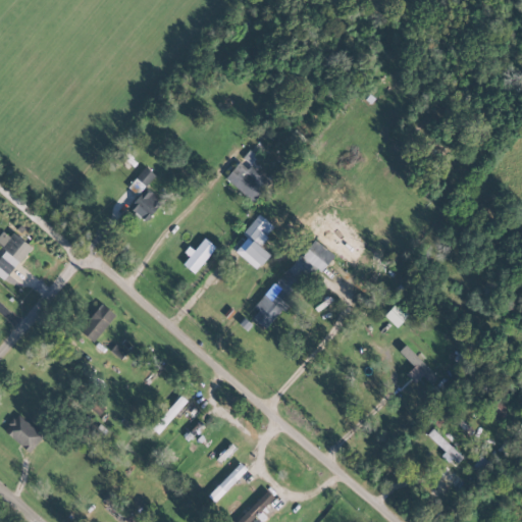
[(257,156),(247,149),(223,178),(253,201),(269,181),(249,165),(257,156)]
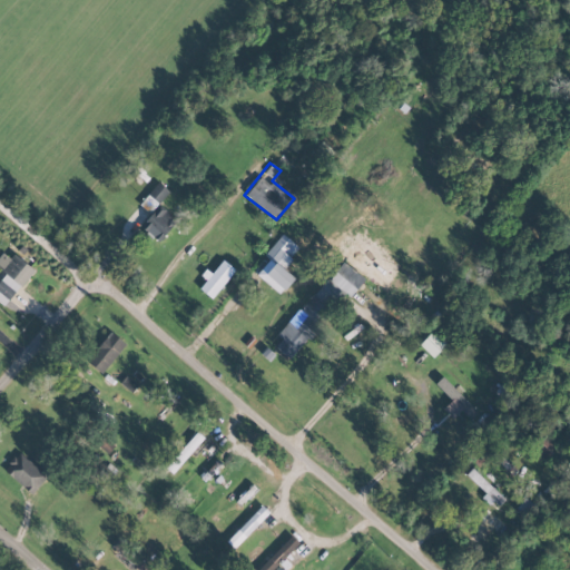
[(147,194),(158,203),(168,190),(157,182),(147,194)]
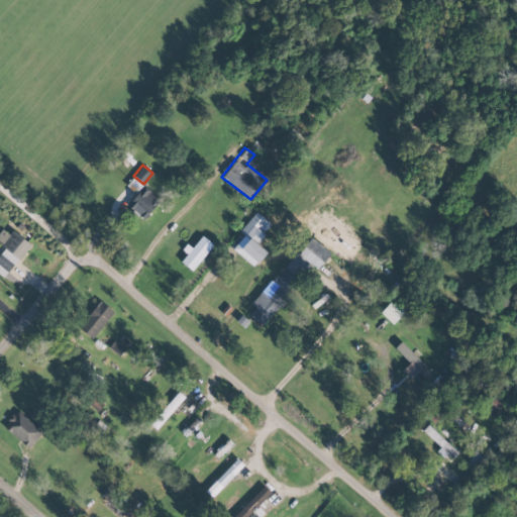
[(143,219),(161,198),(143,184),(126,205),(143,219)]
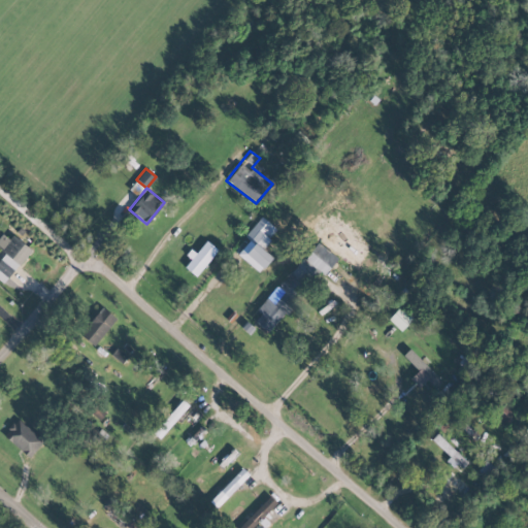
[(237,255),(260,271),(271,257),(262,250),(276,229),(260,217),(245,236),(249,239),(237,255)]
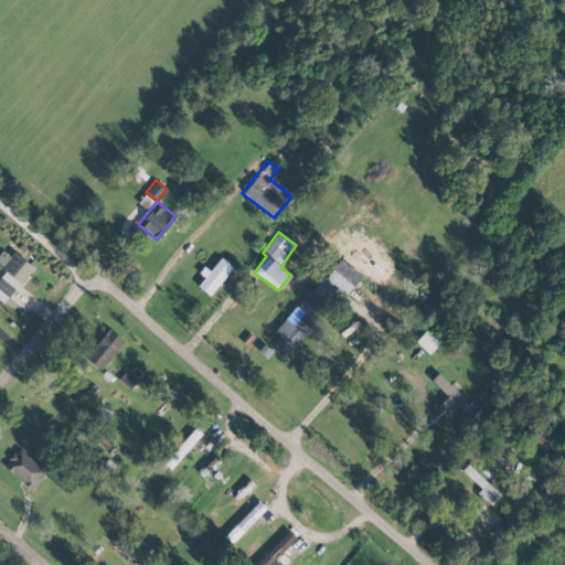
[(0,266),(21,283),(32,268),(4,246),(0,252),(0,266)]
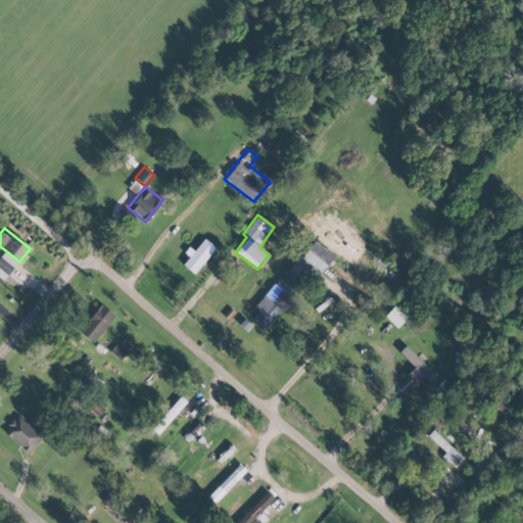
[(195,274),(215,246),(202,238),(183,266),(195,274)]
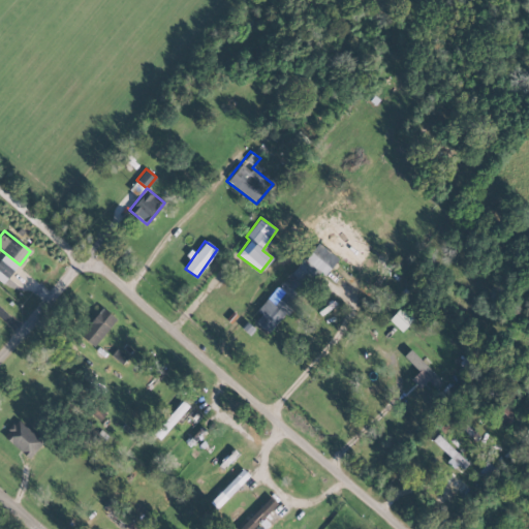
[(338,258),(315,241),(259,312),(261,314),(254,322),(267,332),(316,270),(324,276),(338,258)]
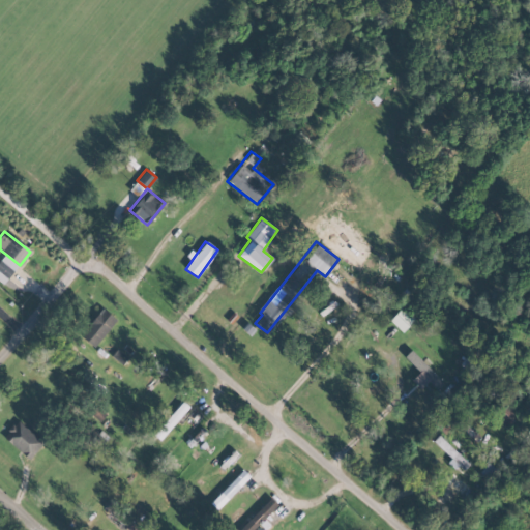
[(81,336),(95,347),(116,319),(101,307),(81,336)]
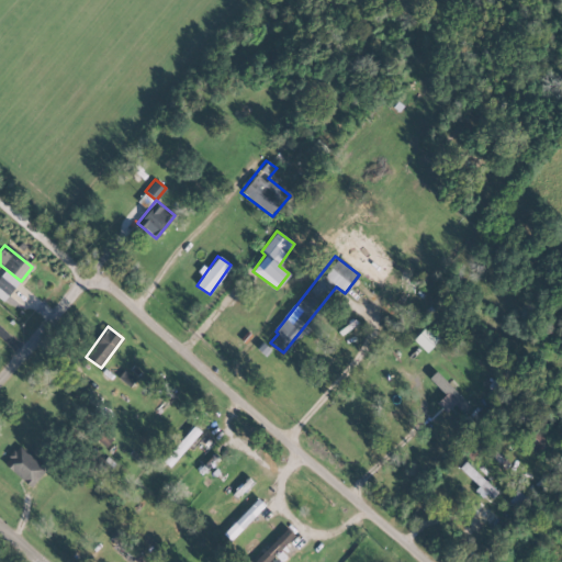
[(438,339),(425,326),(413,339),(426,352),(438,339)]
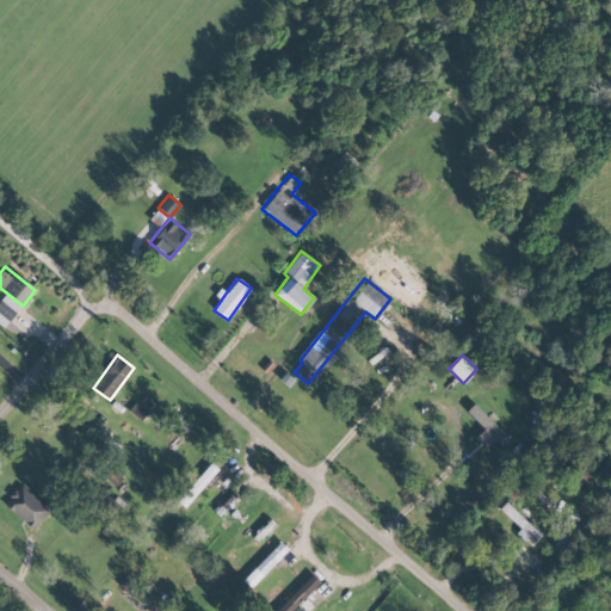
[(511,442),(474,403),(466,411),(504,450),(511,442)]
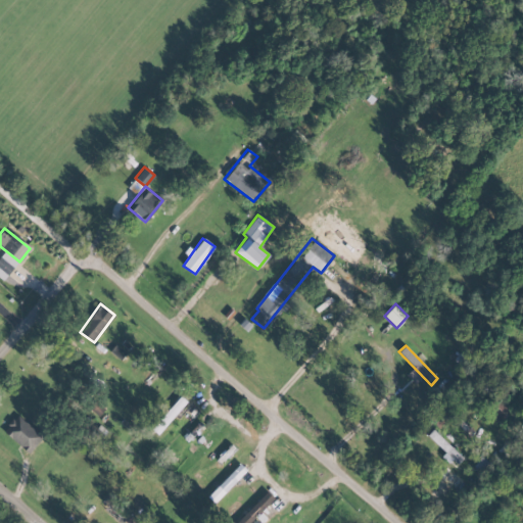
[(4,432),(29,453),(43,435),(18,415),(4,432)]
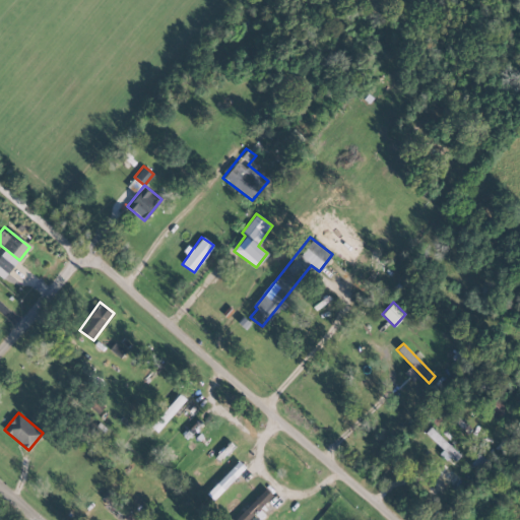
[(248,519),(272,495),(265,488),(234,519),(248,519)]
